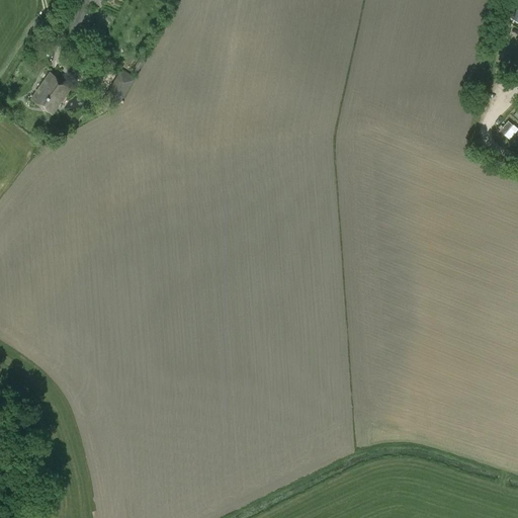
[(74,0),(62,30),(76,36),(90,2),(100,6),(101,0),(74,0)]
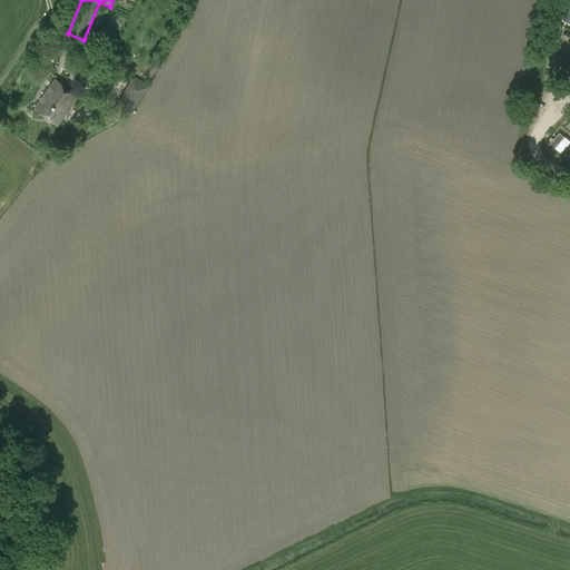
[(569,6),(562,3),(557,21),(569,25),(569,6)]
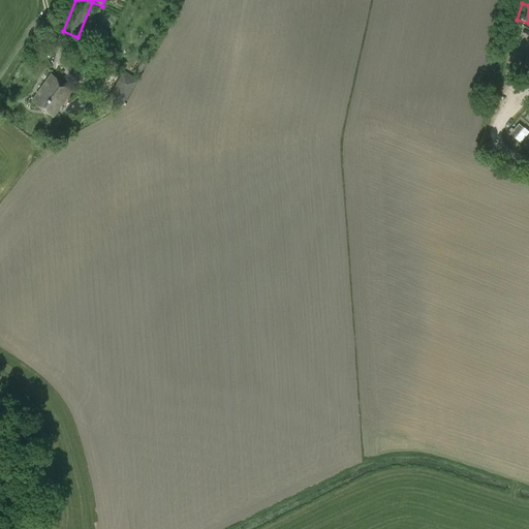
[(72,89),(51,73),(32,100),(54,116),(72,89)]
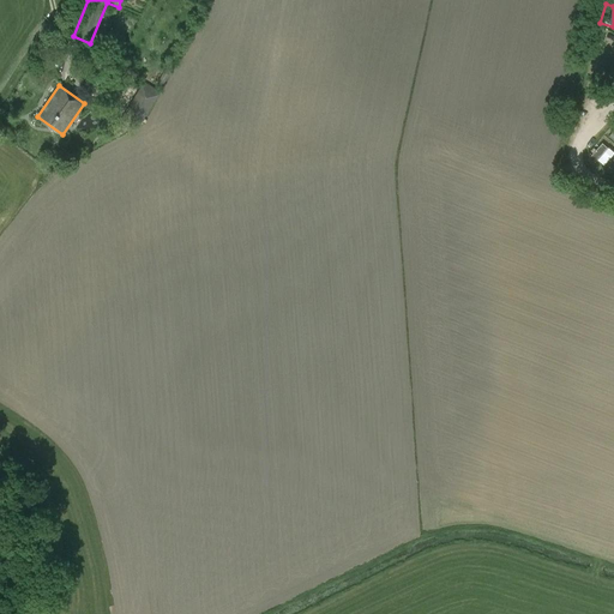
[(581,130),(587,113),(579,110),(573,127),(581,130)]
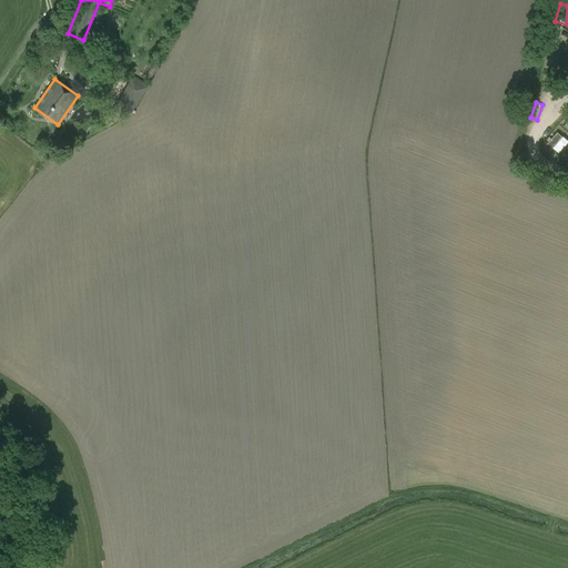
[(567,140),(557,131),(543,146),(555,156),(567,140)]
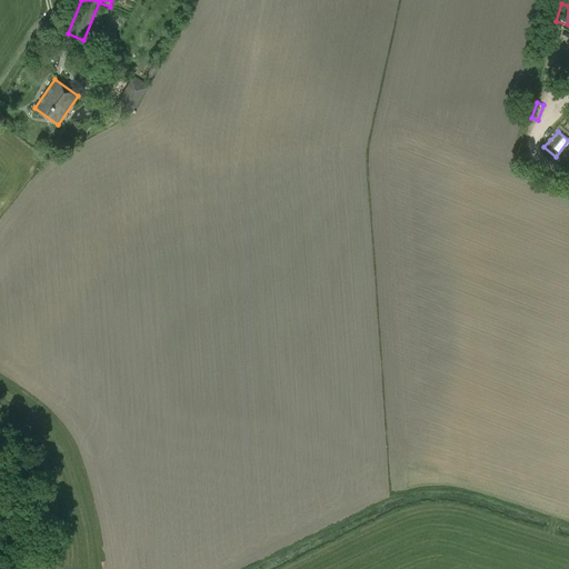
All buildings are outlined.
